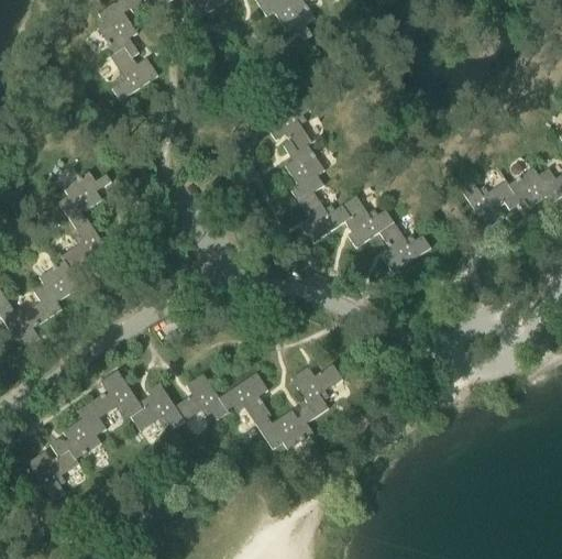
[(129,39),(138,32),(123,12),(129,9),(122,0),(118,0),(97,14),(103,23),(96,29),(113,54),(123,46),(131,57),(139,53),(129,39)]
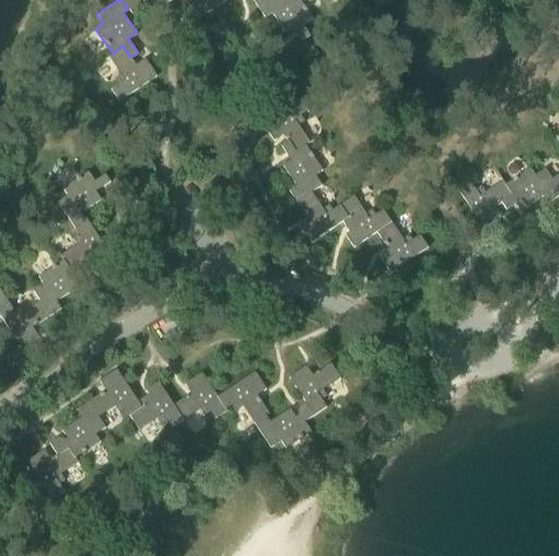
[(121,0),(128,9),(130,12),(147,0),(149,0),(155,10),(169,0),(121,0)]
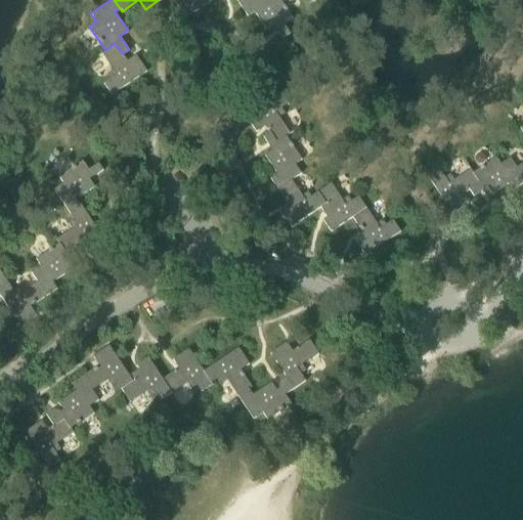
[(179,0),(190,15),(212,0),(179,0)]
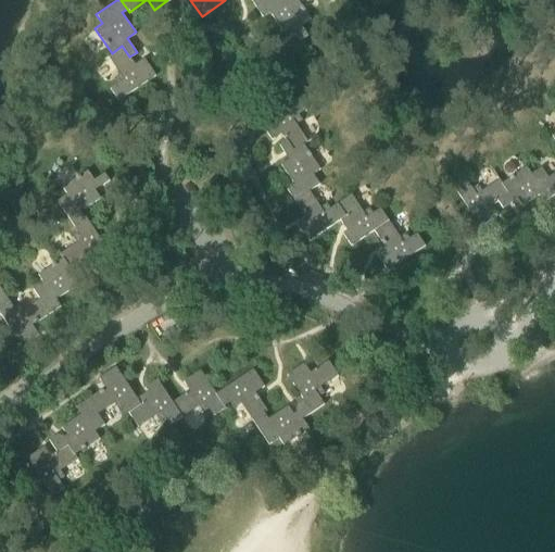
[(255,0),(254,1),(264,14),(270,10),(285,29),(292,24),(302,38),(310,33),(302,23),(312,16),(301,0),(255,0)]
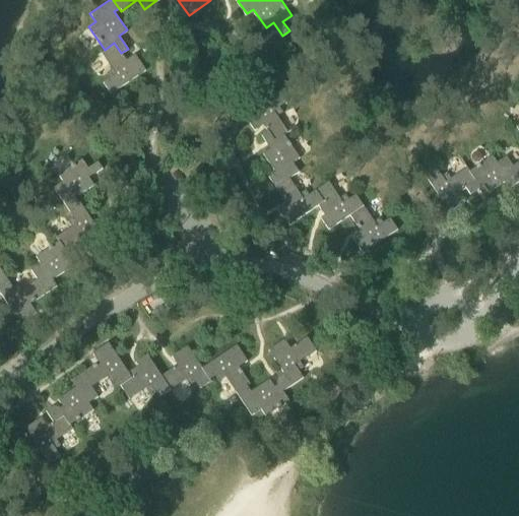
[(114,43),(105,50),(100,53),(112,70),(101,78),(110,92),(143,69),(133,54),(125,59),(121,53),(114,43)]
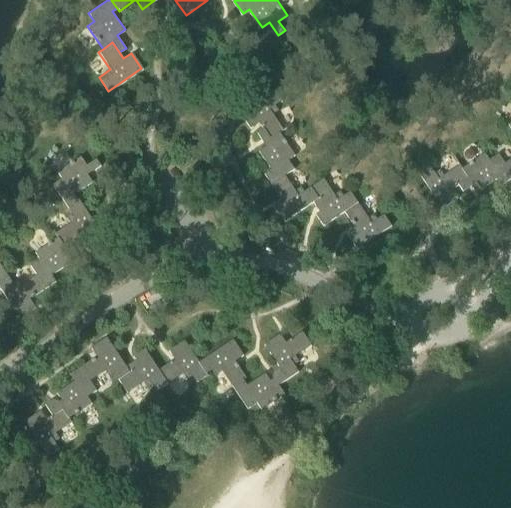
[(259,122),(263,128),(270,137),(279,131),(283,128),(269,108),(280,100),(273,90),(240,112),(251,127),(259,122)]
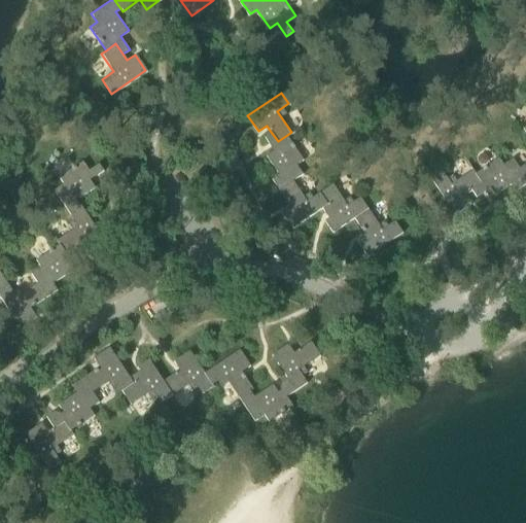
[(280,188),(292,179),(303,172),(296,163),(304,159),(287,135),(278,141),(271,132),(265,136),(274,149),(267,154),(279,173),(273,178),(280,188)]
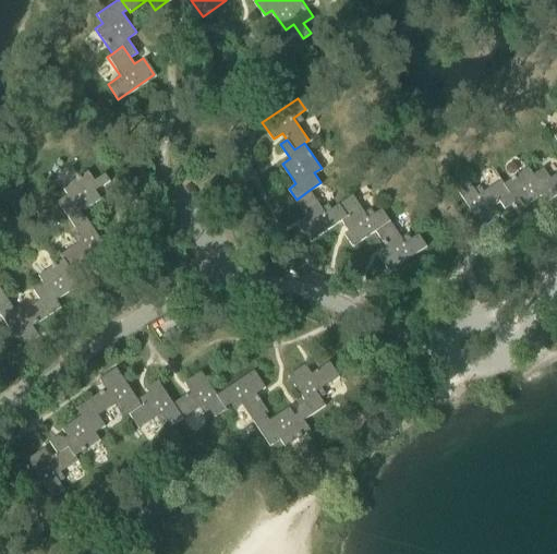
[(57,203),(72,225),(86,215),(82,209),(101,197),(96,189),(110,179),(98,161),(62,187),(68,195),(57,203)]
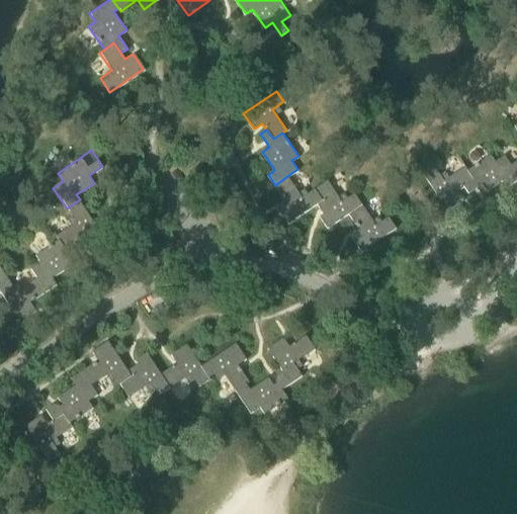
[(490,154),(467,169),(475,179),(464,186),(468,192),(482,183),(487,190),(505,178),(510,184),(516,179),(516,172),(510,163),(504,154),(494,160),(490,154)]
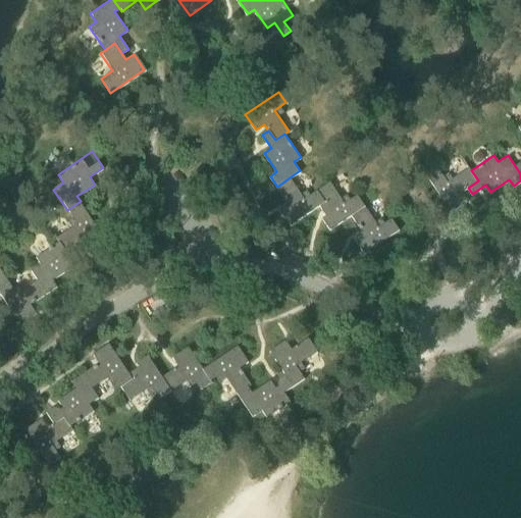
[(478,180),(471,170),(468,166),(453,176),(449,171),(444,175),(438,168),(427,176),(452,211),(467,200),(462,192),(468,188),(478,180)]
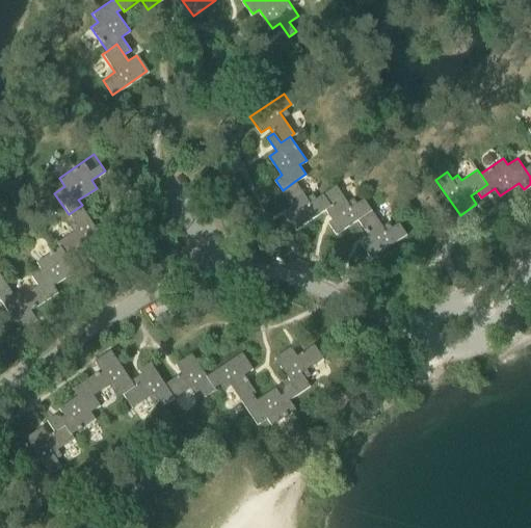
[(325,209),(333,218),(337,215),(322,193),(310,203),(295,181),(283,190),(293,207),(285,213),(295,229),(325,209)]
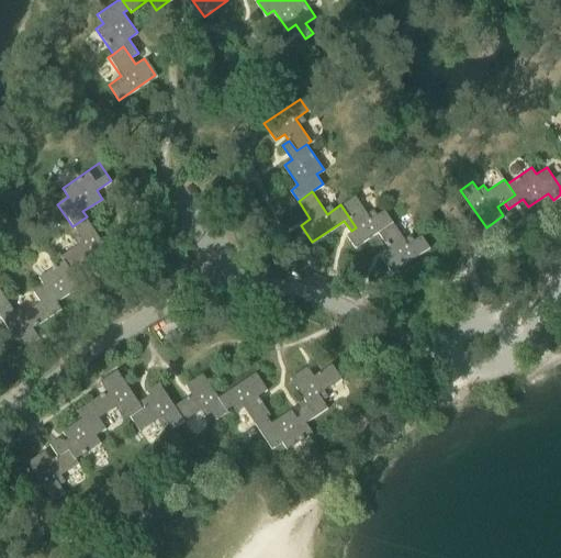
[(355,247),(379,231),(392,222),(383,210),(370,219),(355,196),(340,204),(356,227),(351,231),(347,234),(355,247)]
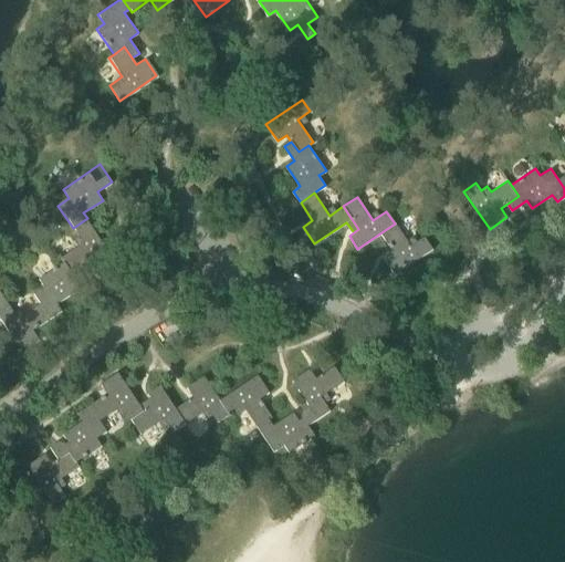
[(60,258),(63,262),(71,273),(83,264),(90,260),(96,269),(113,258),(87,218),(73,228),(83,242),(60,258)]
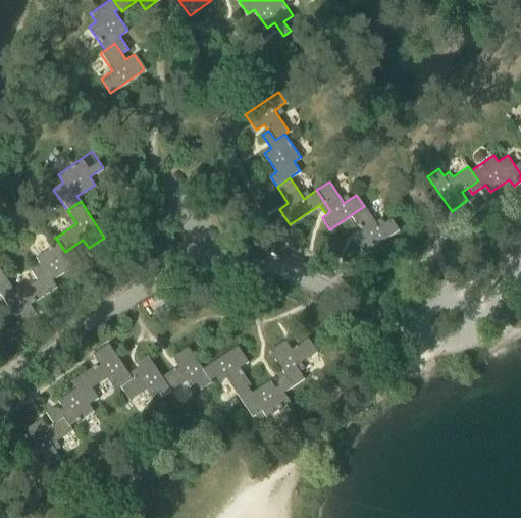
[(364,206),(352,214),(362,230),(354,237),(364,253),(400,229),(392,217),(378,226),(364,206)]
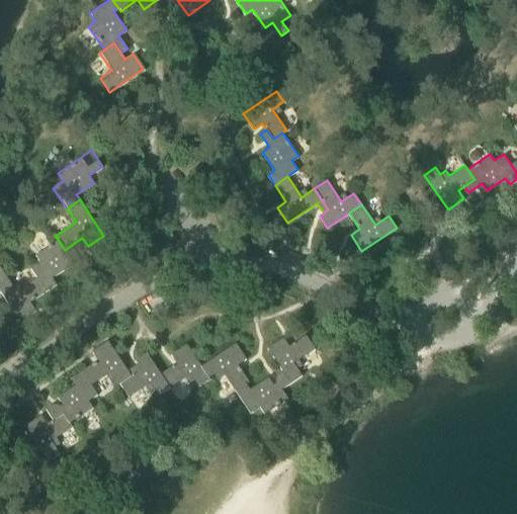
[(30,268),(35,276),(46,291),(58,283),(53,276),(71,264),(67,257),(80,248),(76,242),(65,250),(58,240),(34,255),(39,261),(30,268)]
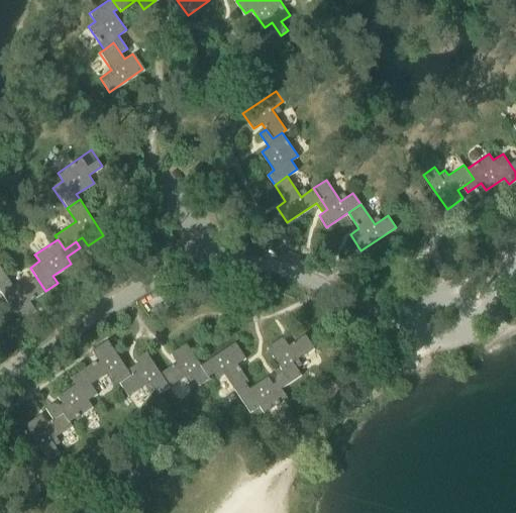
[(0,284),(9,279),(0,265),(0,284)]
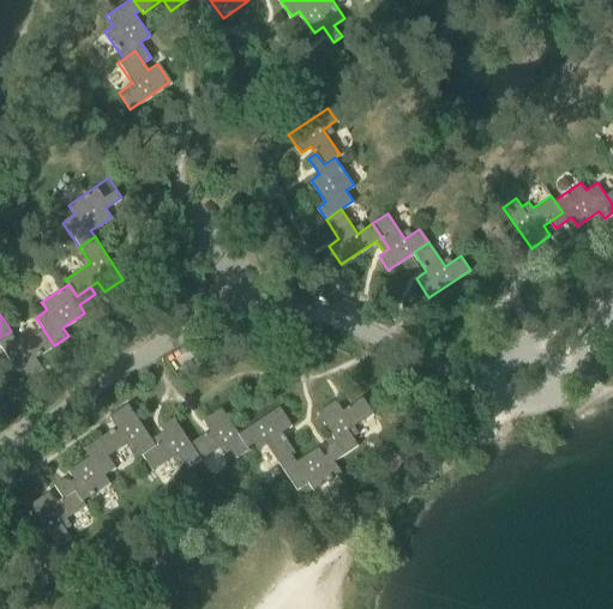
[(0,337),(0,345),(1,345),(24,380),(43,367),(36,357),(54,345),(42,327),(19,343),(11,331),(0,337)]
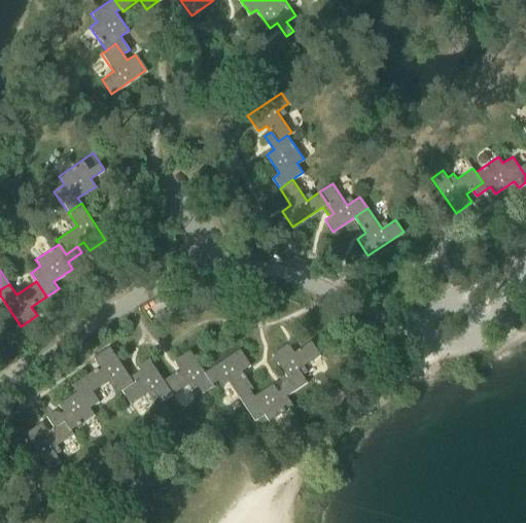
[(272,353),(291,382),(295,389),(308,381),(303,374),(308,371),(304,364),(321,354),(312,340),(294,351),(288,343),(272,353)]
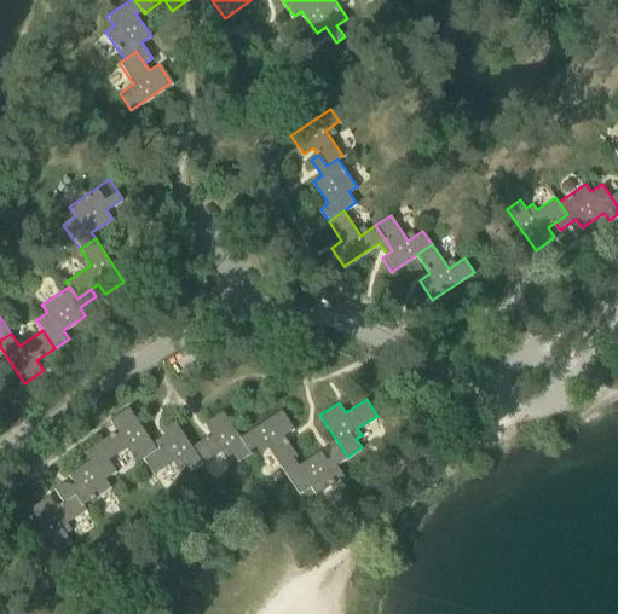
[(117,429),(99,441),(110,458),(132,444),(140,458),(168,440),(165,434),(154,441),(130,406),(110,420),(117,429)]
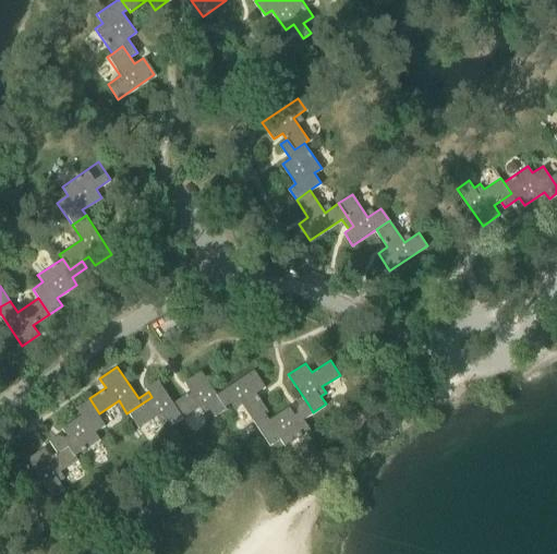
[(254,369),(217,394),(226,406),(238,398),(252,420),(253,421),(265,412),(268,410),(258,395),(256,393),(266,386),(254,369)]
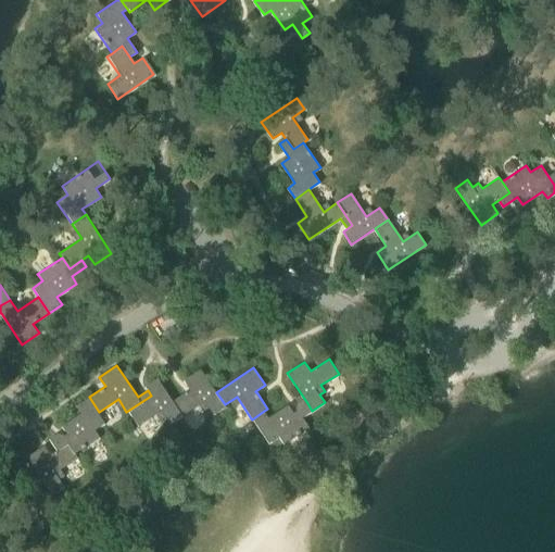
[(190,389),(173,400),(183,415),(203,401),(213,415),(225,406),(224,405),(225,404),(216,392),(201,368),(184,379),(190,389)]
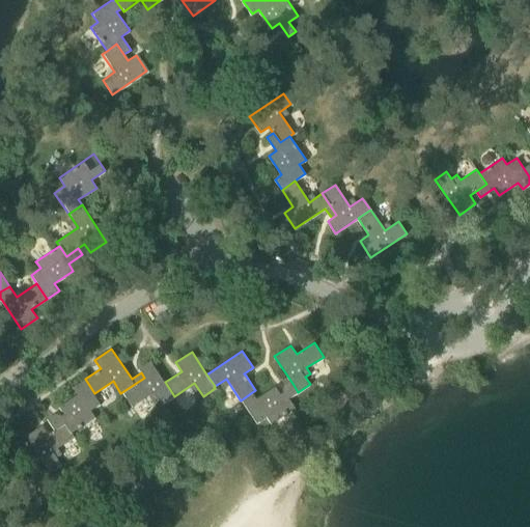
[(139,368),(141,372),(144,378),(120,393),(130,407),(151,393),(160,406),(174,396),(165,382),(150,360),(139,368)]
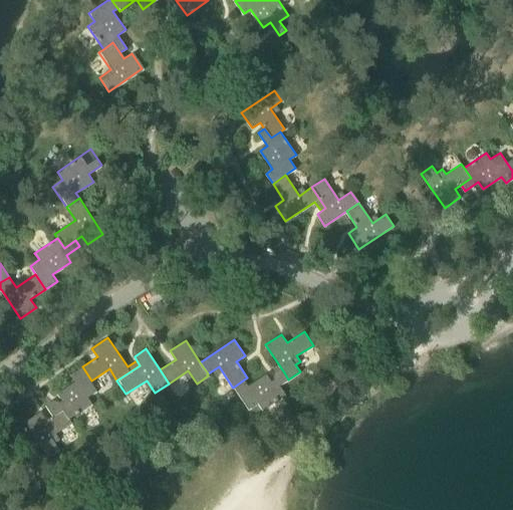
[(49,410),(53,416),(63,409),(69,419),(92,405),(87,398),(96,392),(89,381),(91,380),(82,366),(71,374),(75,381),(57,394),(62,401),(61,402),(53,400),(45,405),(49,410)]
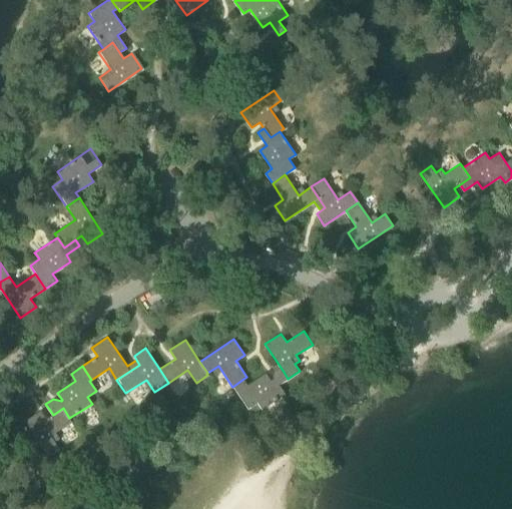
[(247,385),(243,379),(232,387),(231,386),(230,387),(246,411),(257,404),(260,410),(286,393),(280,384),(288,379),(284,372),(271,380),(266,373),(247,385)]
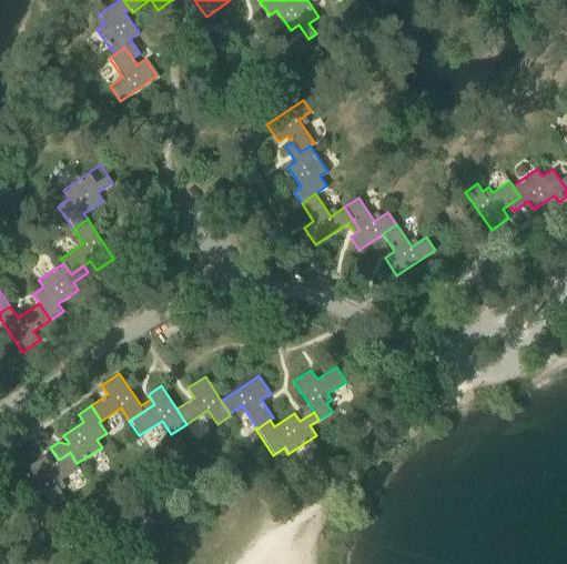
[(70,452),(59,460),(52,464),(46,455),(28,466),(53,505),(68,495),(59,483),(80,469),(77,463),(70,452)]
